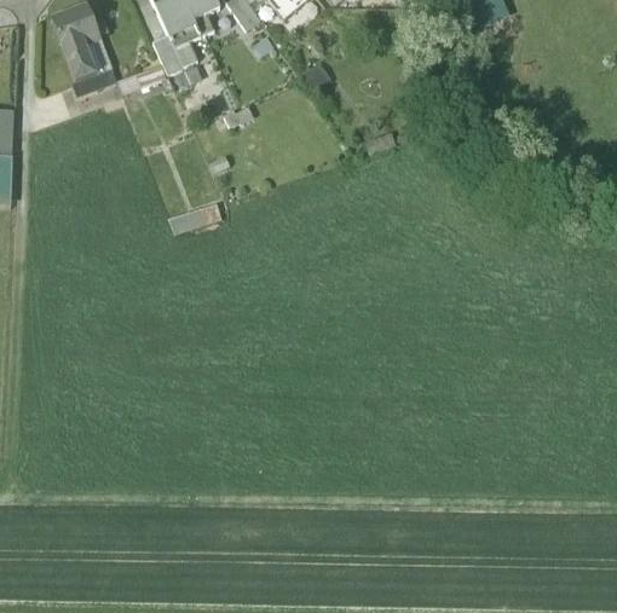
[(153,0),(169,35),(185,68),(199,62),(189,41),(214,30),(207,15),(220,9),(215,0),(153,0)]
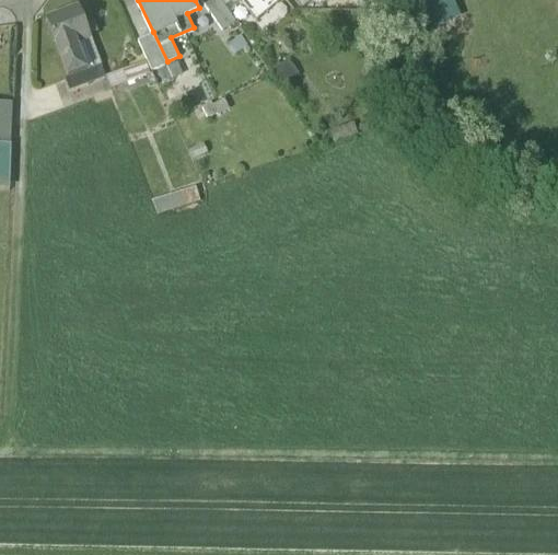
[(204,0),(223,27),(236,19),(222,0),(204,0)]
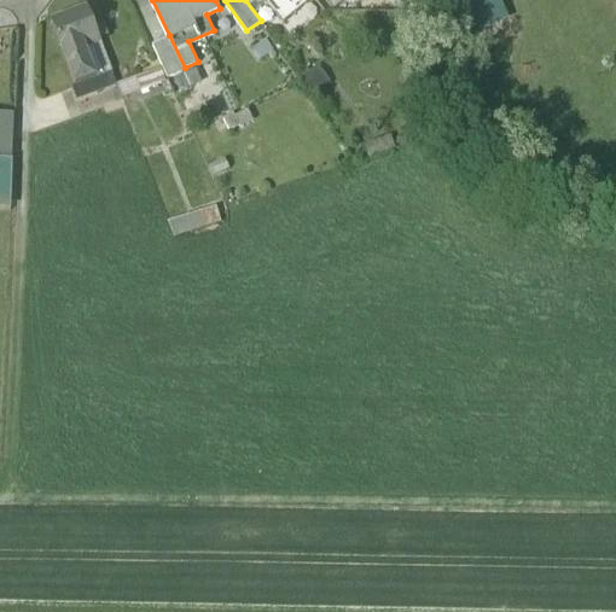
[(267,0),(284,21),(309,0),(267,0)]
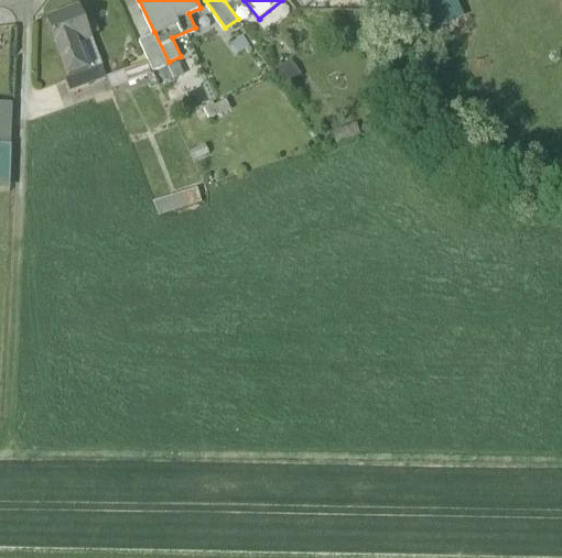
[(104,64),(82,4),(49,18),(61,48),(60,48),(69,75),(71,76),(104,64)]
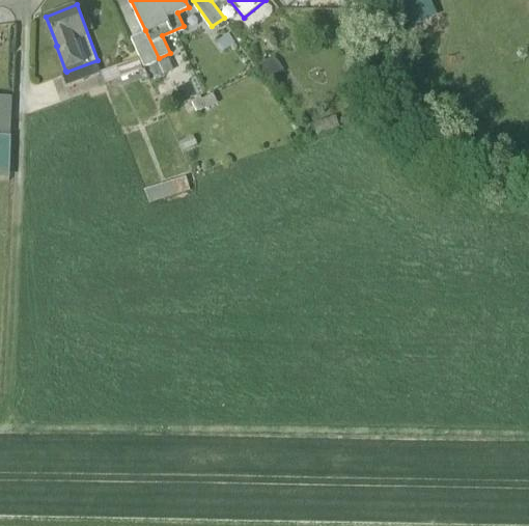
[(145,30),(132,36),(145,64),(159,58),(145,30)]
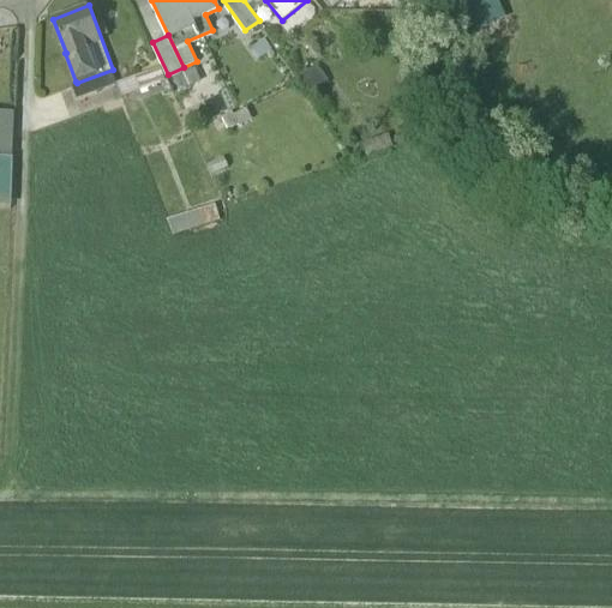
[(316,64),(304,76),(315,88),(328,76),(316,64)]
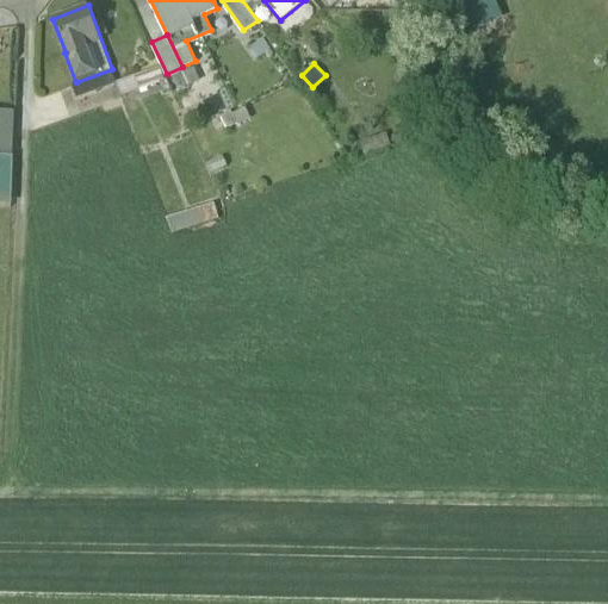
[(160,64),(140,73),(143,82),(165,75),(160,64)]
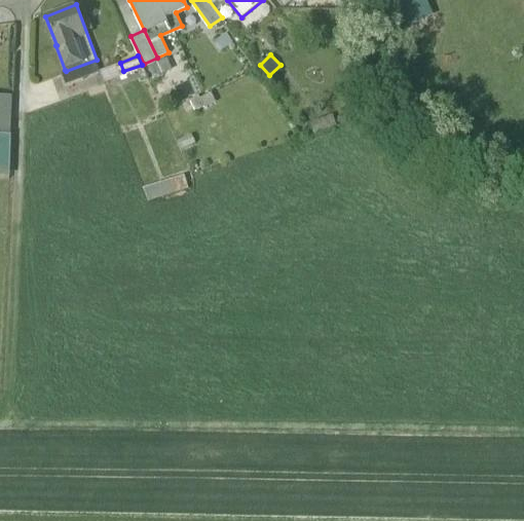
[(97,60),(66,71),(65,70),(62,71),(66,82),(101,69),(97,60)]
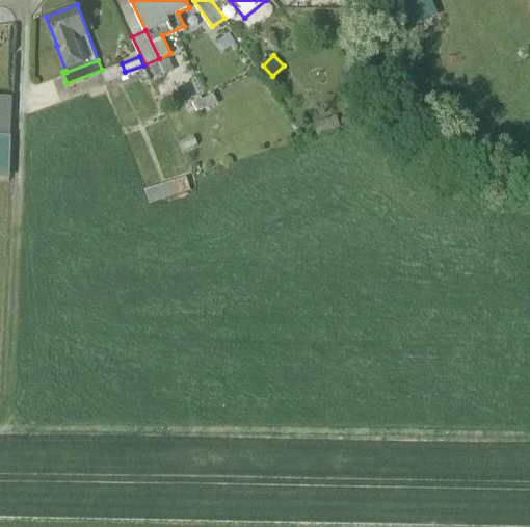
[(204,98),(202,96),(193,100),(199,110),(218,100),(214,93),(204,98)]
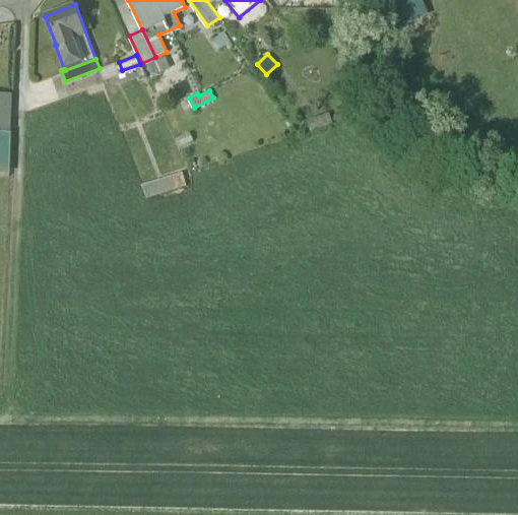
[(182,170),(145,181),(150,196),(187,185),(182,170)]
